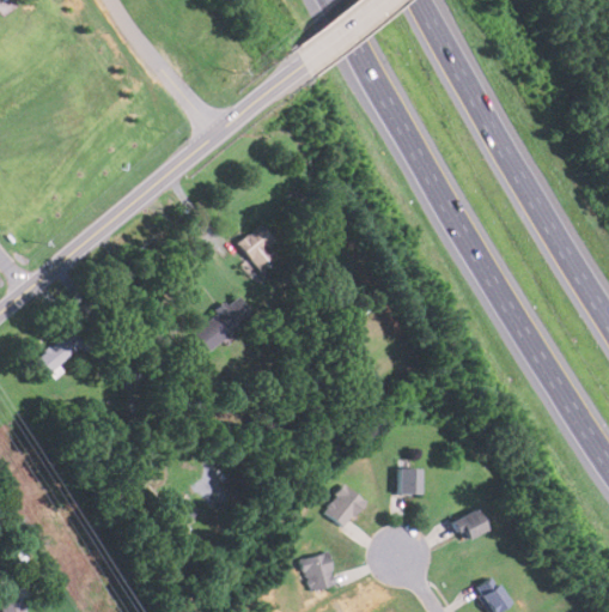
[(276,241),(261,224),(238,244),(262,272),(279,256),(270,247),(276,241)]
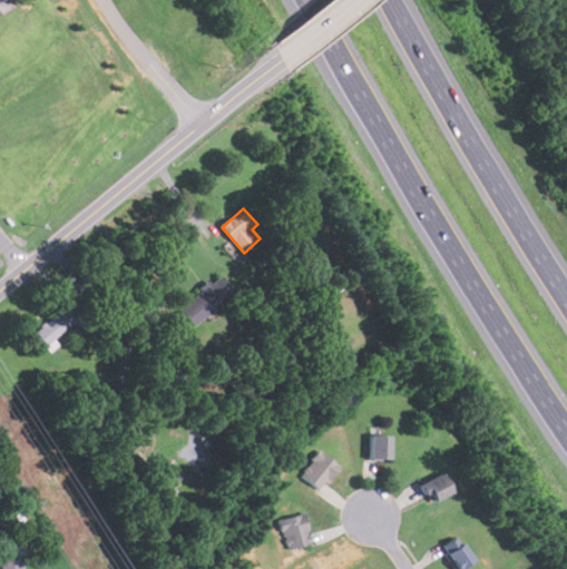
[(195,326),(237,293),(223,274),(181,307),(195,326)]
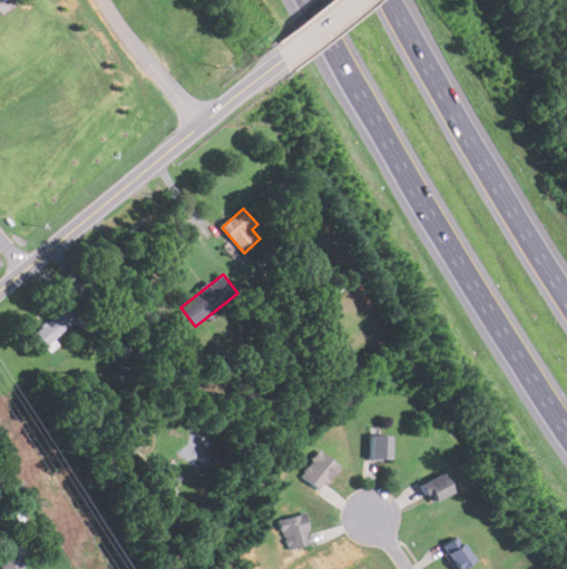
[(35,330),(46,345),(81,321),(70,305),(35,330)]
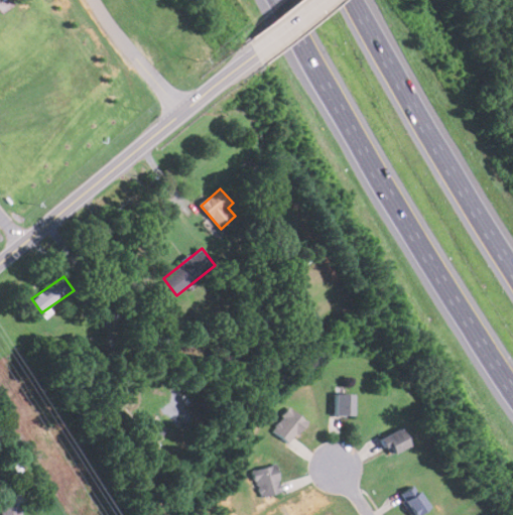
[(336,415),(355,415),(355,393),(336,393),(336,415)]
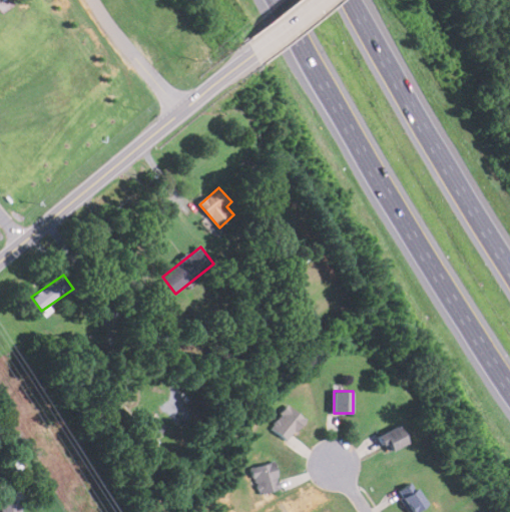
[(307,419),(290,405),(272,428),(290,442),(307,419)]
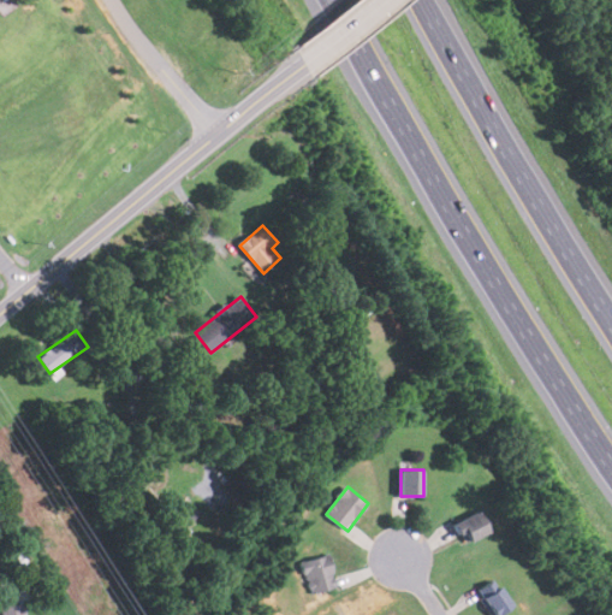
[(172,509),(185,525),(197,515),(184,500),(172,509)]
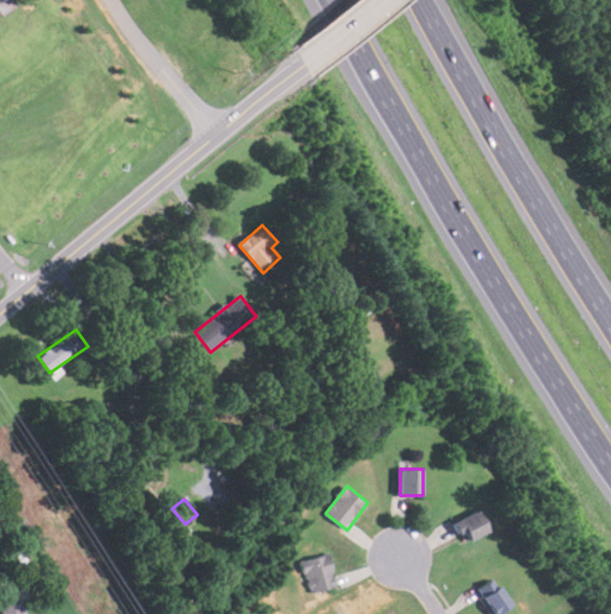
[(468,544),(491,531),(479,510),(456,523),(468,544)]
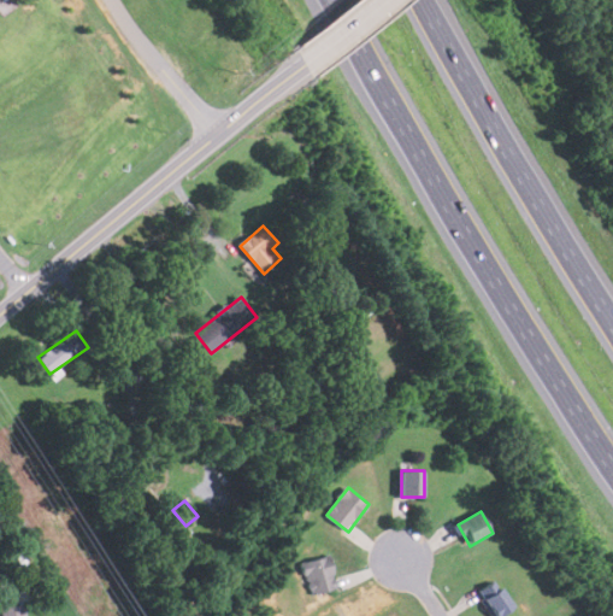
[(306,563),(314,594),(341,587),(331,556),(306,563)]
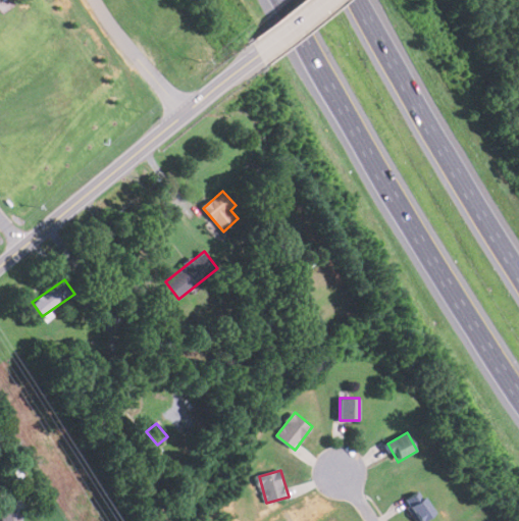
[(423,520),(435,515),(423,490),(406,500),(416,520),(423,520)]
